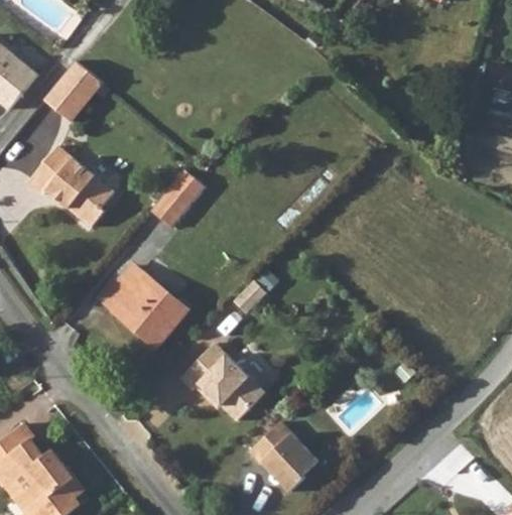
[(397,0),(382,0),(375,12),(388,19),(397,0)]
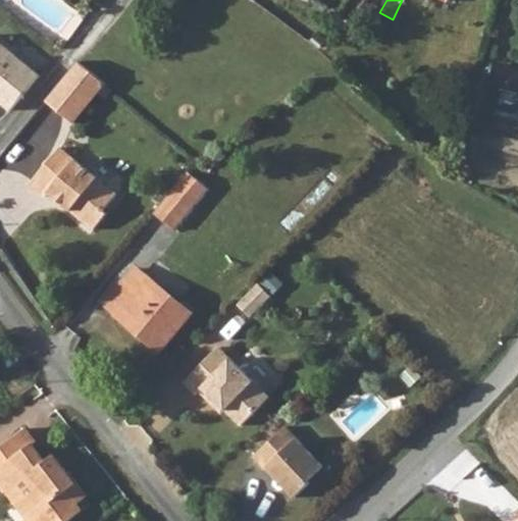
[(0,103),(12,113),(41,76),(0,44),(0,103)]
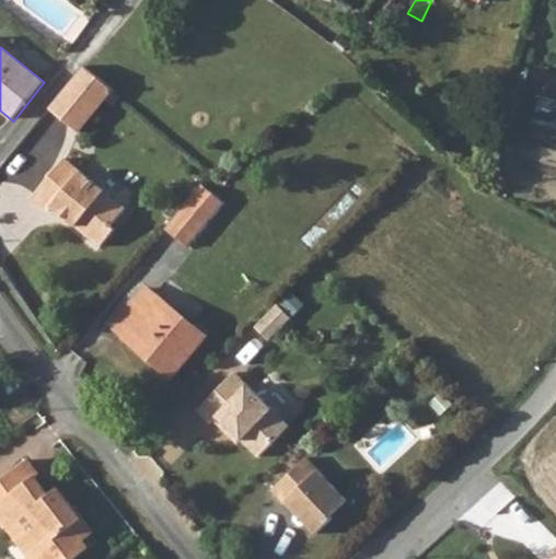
[(78,63),(44,107),(74,130),(108,88),(78,63)]
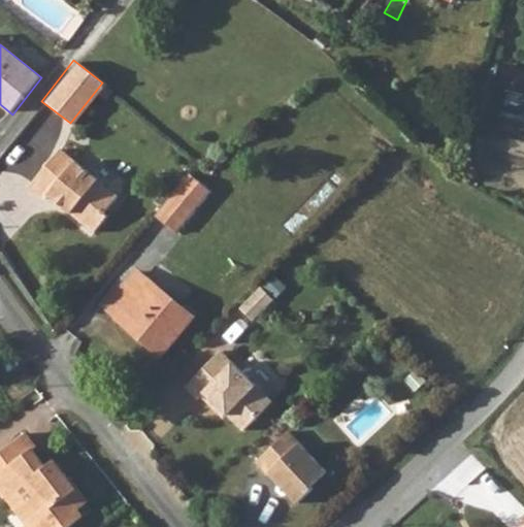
[(58,147),(29,187),(43,198),(46,194),(94,230),(107,212),(103,209),(116,193),(58,147)]
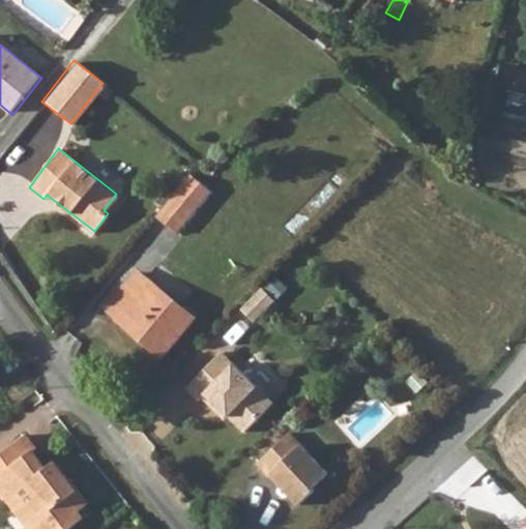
[(187,174),(157,221),(181,235),(211,188),(187,174)]
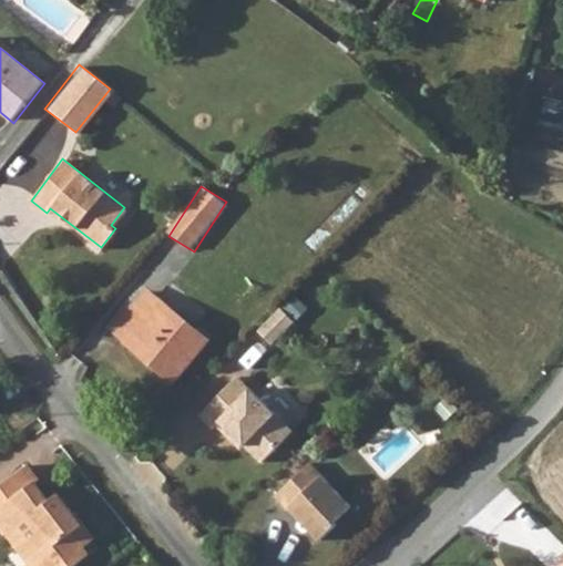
[(147,287),(114,326),(173,377),(206,338),(147,287)]
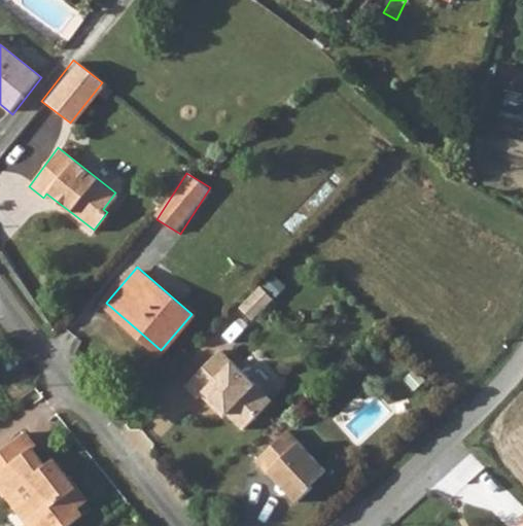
[(272,299),(259,286),(239,308),(251,320),(272,299)]
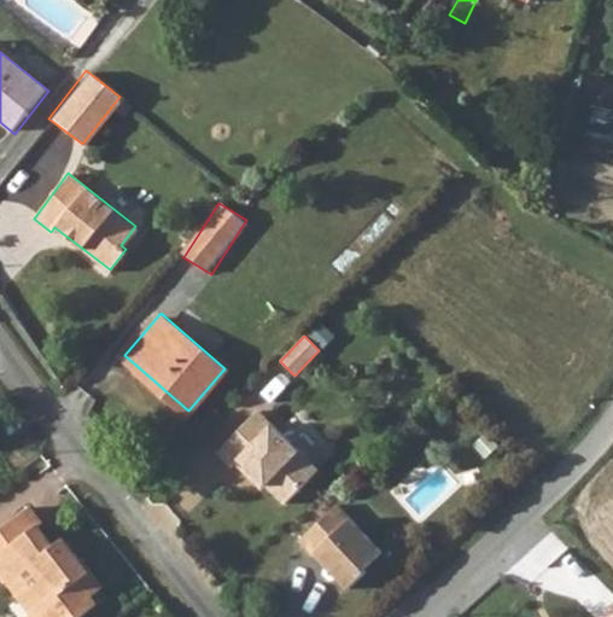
[(255,412),(215,452),(231,467),(233,465),(251,483),(255,479),(280,505),(315,472),(255,412)]
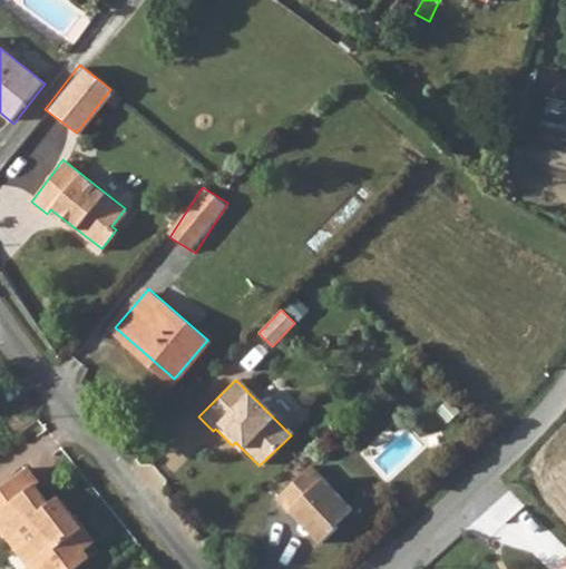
[(311,466),(275,498),(290,512),(291,511),(321,542),(338,527),(335,526),(352,510),(311,466)]
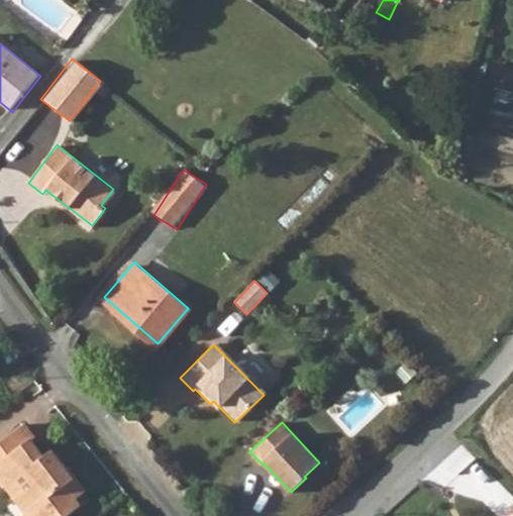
[(41,460),(43,459),(31,442),(33,440),(23,426),(0,442),(0,480),(5,487),(15,481),(39,515),(69,515),(80,508),(76,502),(84,496),(62,465),(49,473),(41,460)]
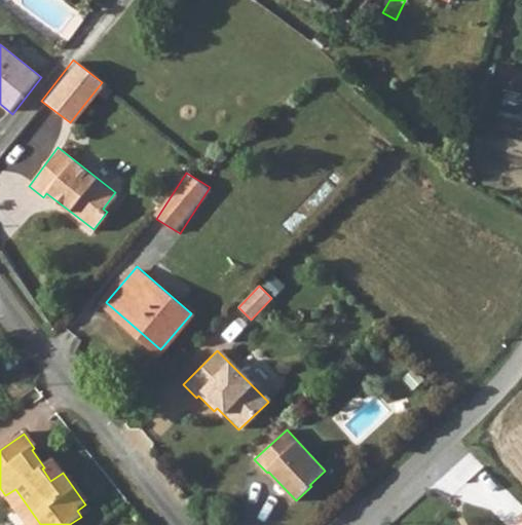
[(63,473),(53,460),(44,467),(42,469),(50,481),(63,473)]
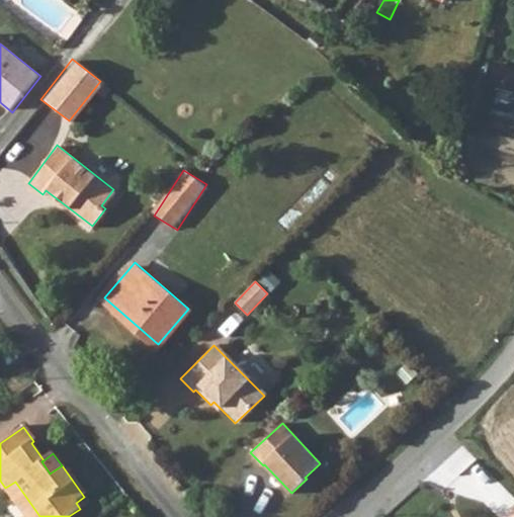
[(39,516),(15,482),(5,488),(26,516),(39,516)]
